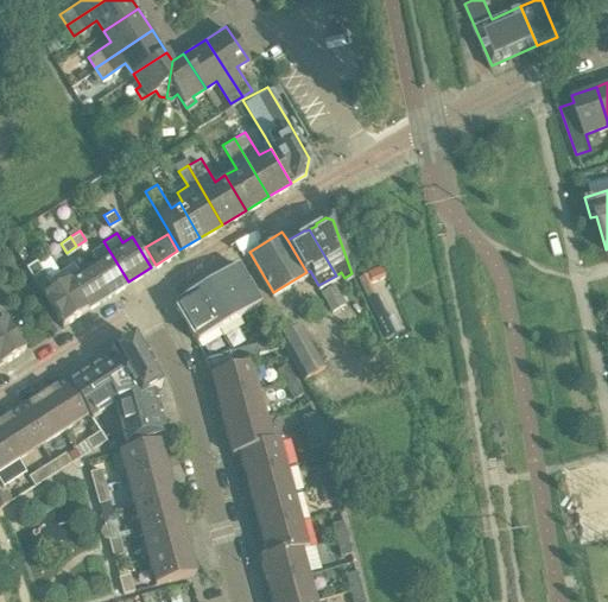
[(96,259),(88,265),(107,295),(128,282),(103,241),(90,249),(96,259)]
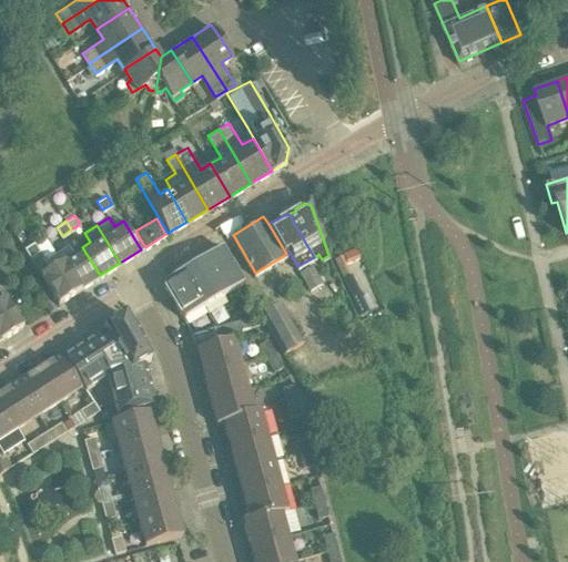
[(24,247),(36,265),(43,258),(49,267),(41,274),(59,302),(79,288),(56,251),(54,252),(43,234),(24,247)]
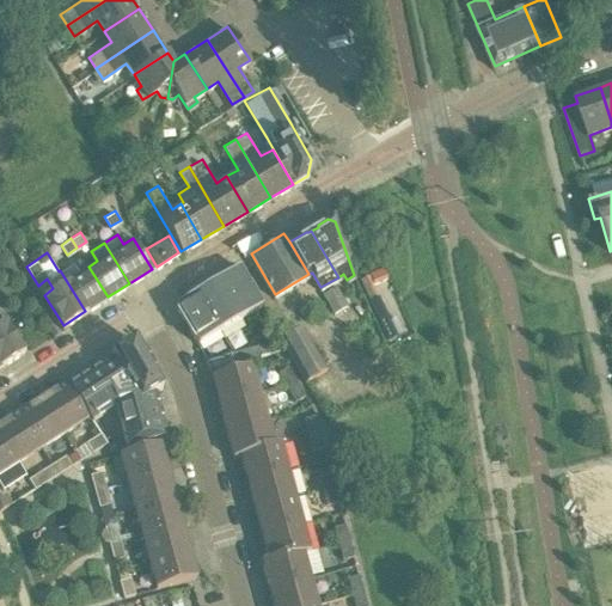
[(73,262),(60,270),(85,311),(108,297),(89,267),(79,271),(73,262)]
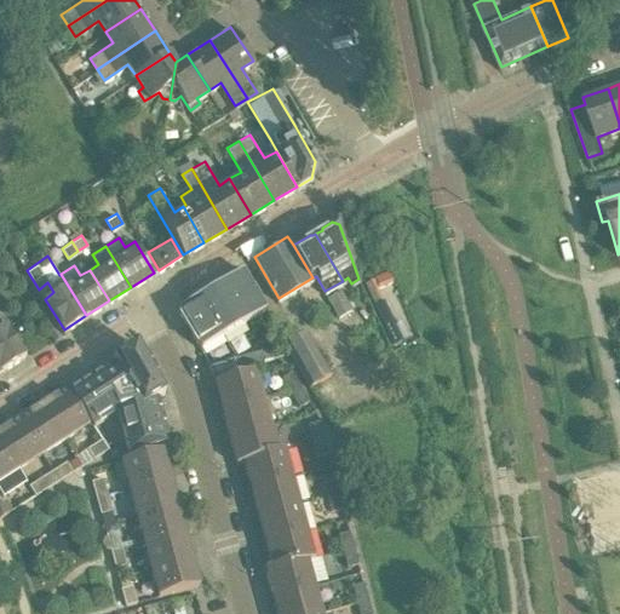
[(242,267),(220,280),(244,319),(267,307),(242,267)]
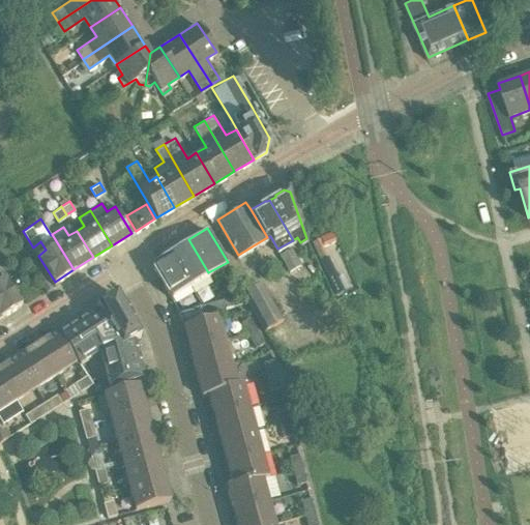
[(331,234),(313,242),(316,250),(323,246),(334,241),(331,234)]
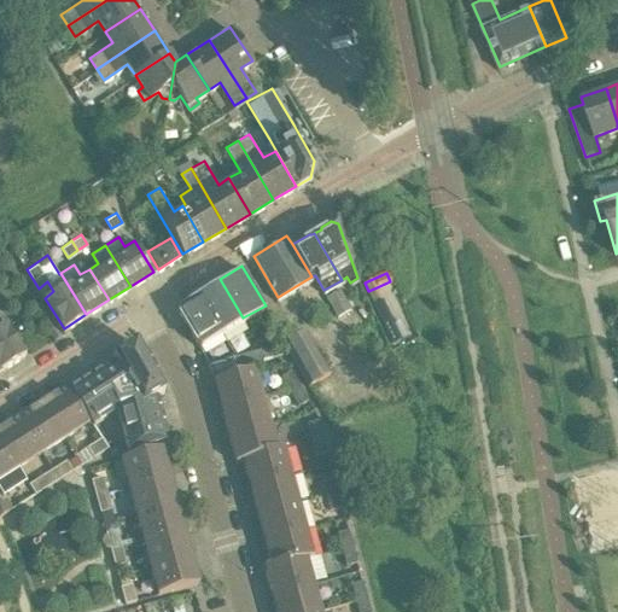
[(220,279),(198,292),(222,331),(243,318),(220,279)]
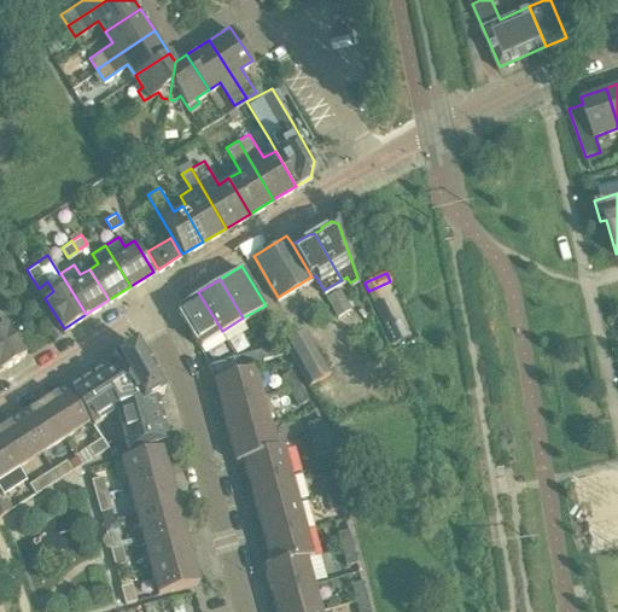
[(325,295),(337,314),(350,306),(338,286),(325,295)]
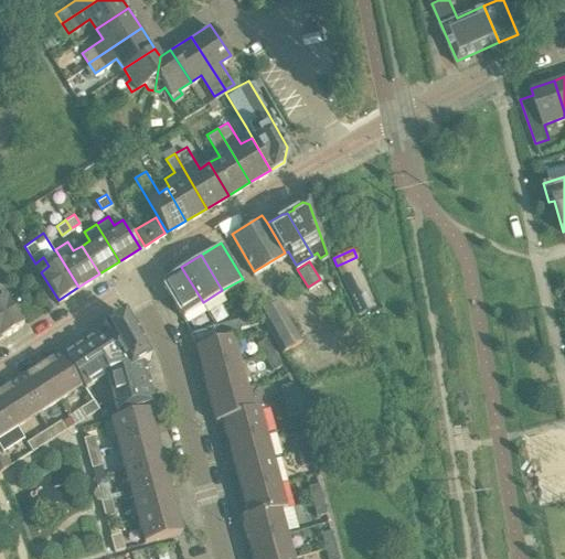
[(203,302),(181,267),(161,279),(182,314),(203,302)]
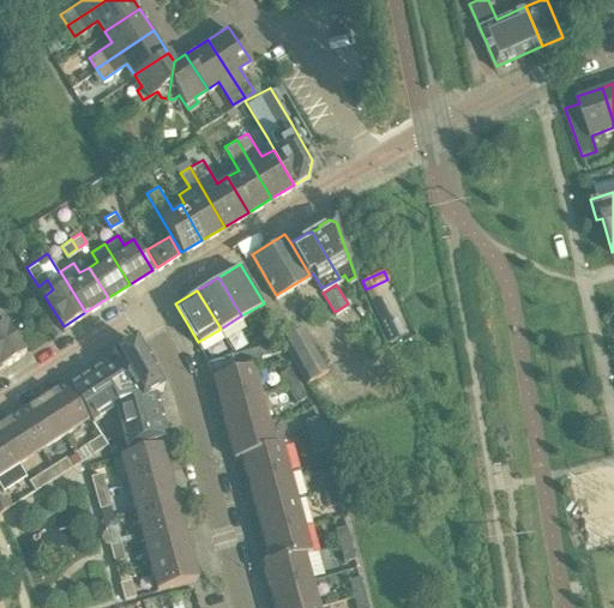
[(379,295),(371,299),(389,338),(398,333),(386,311),(379,295)]
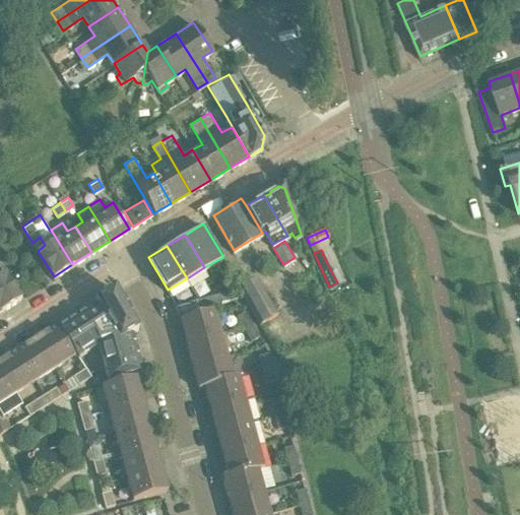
[(0,306),(2,309),(20,298),(4,271),(0,273),(0,306)]
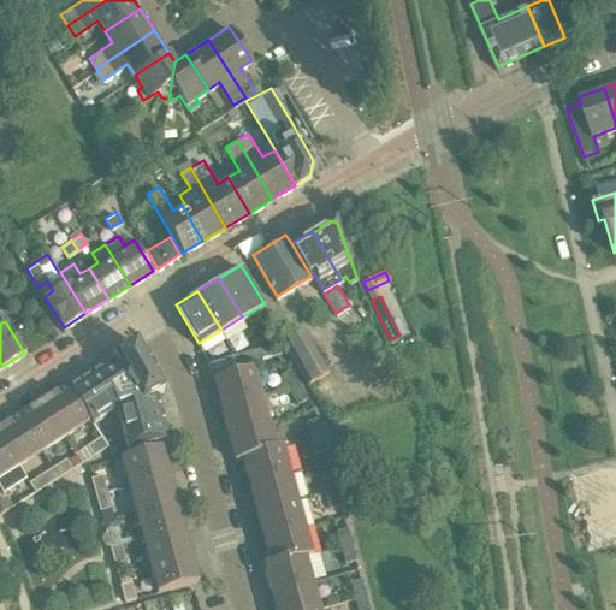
[(283,339),(307,382),(329,369),(304,327),(283,339)]
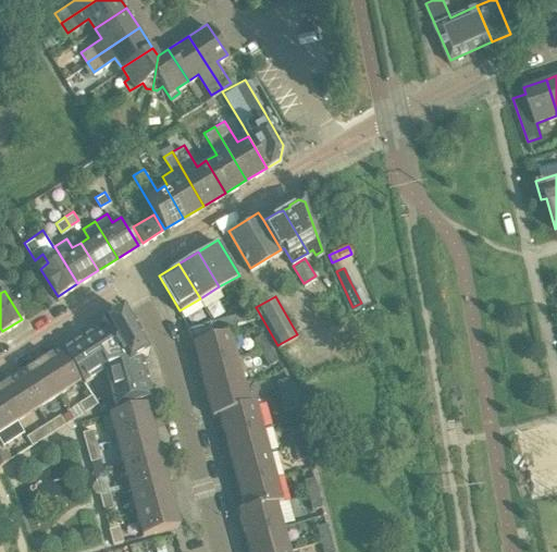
[(106,367),(108,375),(114,404),(151,394),(141,354),(147,351),(122,306),(101,319),(103,323),(62,350),(81,378),(82,377),(84,380),(88,378),(106,367)]
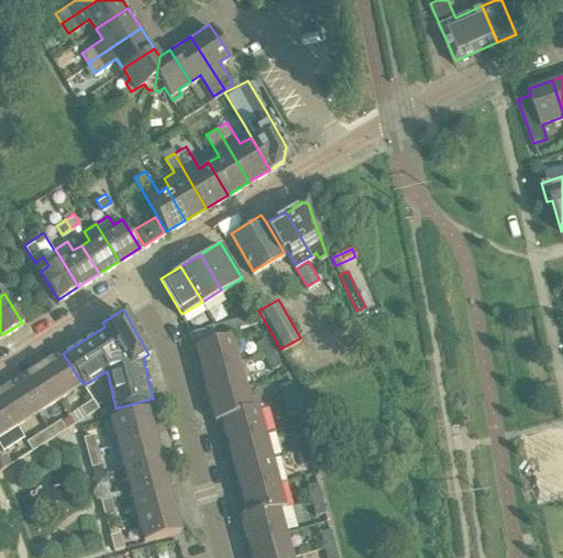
[(245,314),(236,316),(239,325),(247,323),(245,314)]
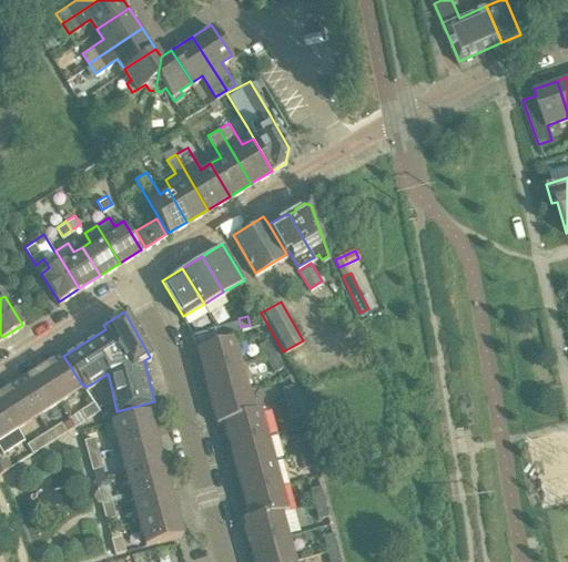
[(239,318),(216,324),(219,333),(241,327),(239,318)]
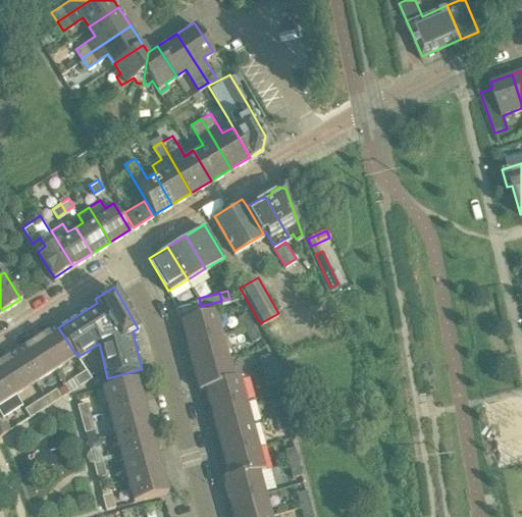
[(201,306),(199,298),(175,305),(178,312),(201,306)]
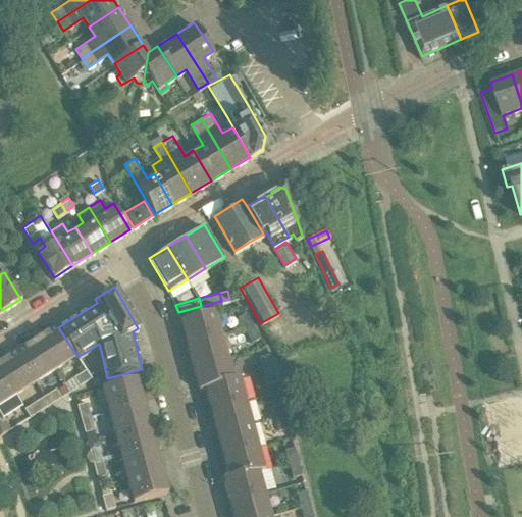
[(180,318),(187,343),(221,333),(214,309),(180,318)]
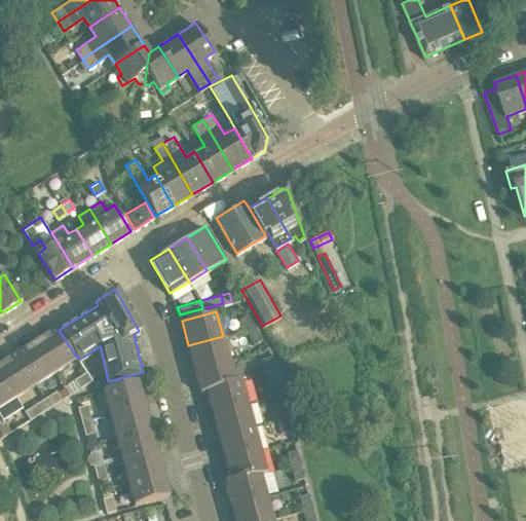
[(239,318),(247,330),(255,326),(248,312),(239,318)]
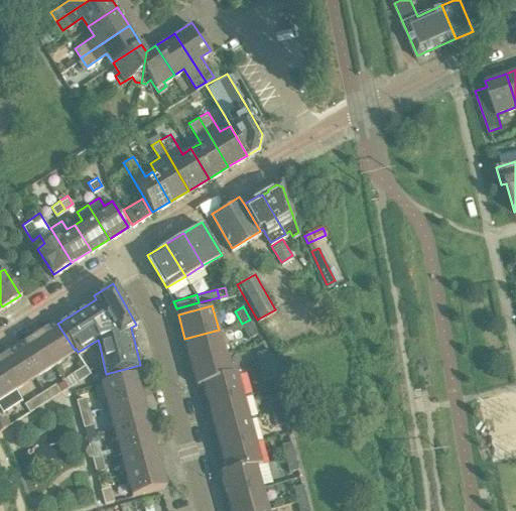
[(250,320),(242,324),(249,336),(257,332),(250,320)]
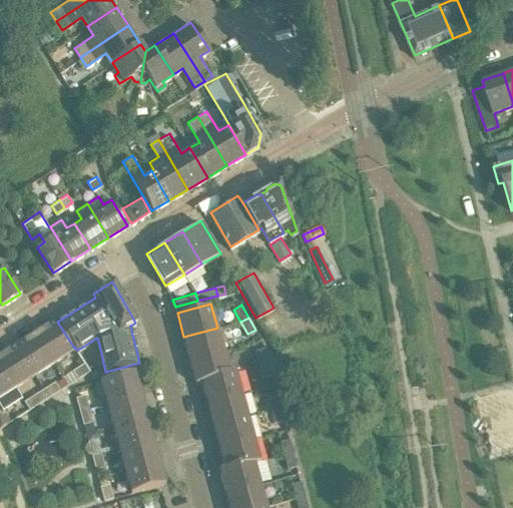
[(55,319),(36,330),(54,360),(74,348),(57,322),(55,319)]
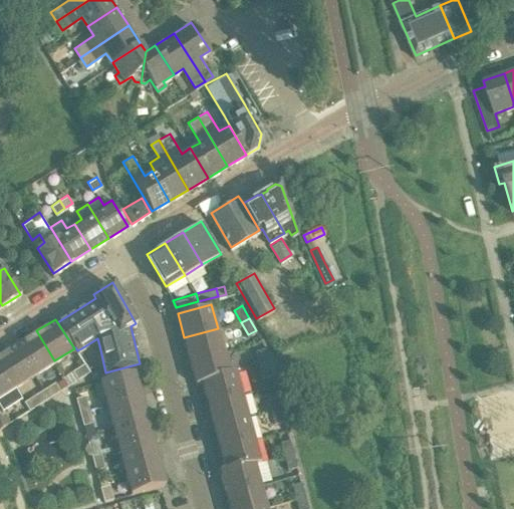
[(184,337),(190,358),(223,349),(218,328),(184,337)]
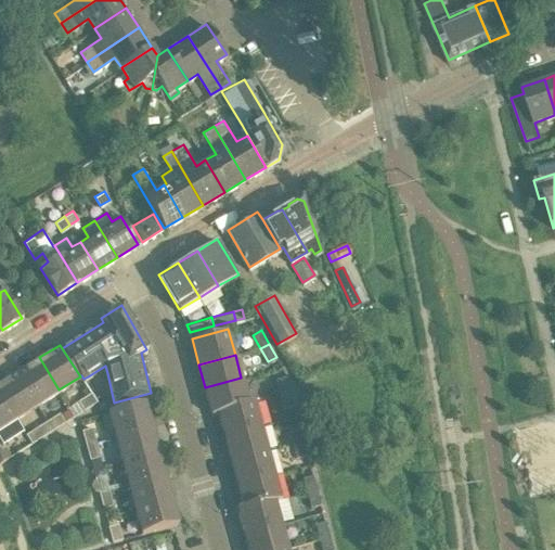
[(39,357),(16,372),(37,404),(59,389),(39,357)]
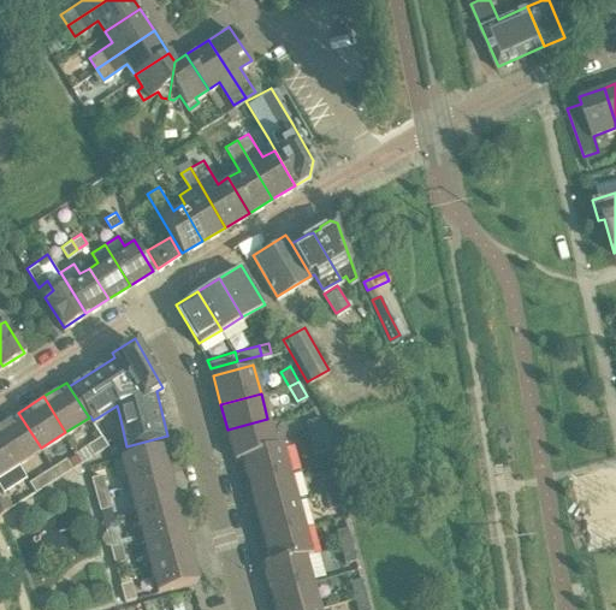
[(18,413),(0,424),(0,434),(17,462),(41,448),(18,413)]
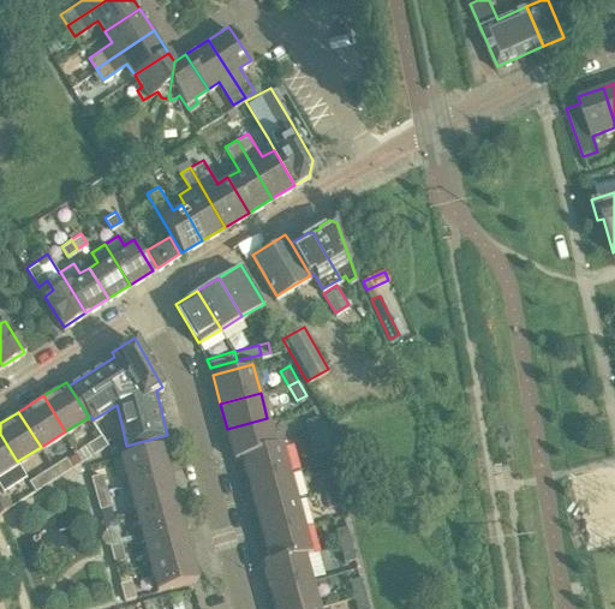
[(305,418),(310,434),(321,431),(316,415),(305,418)]
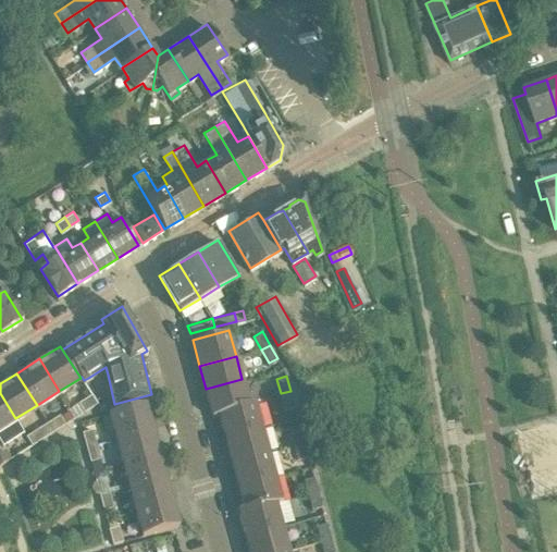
[(206,389),(211,411),(248,402),(242,379),(206,389)]
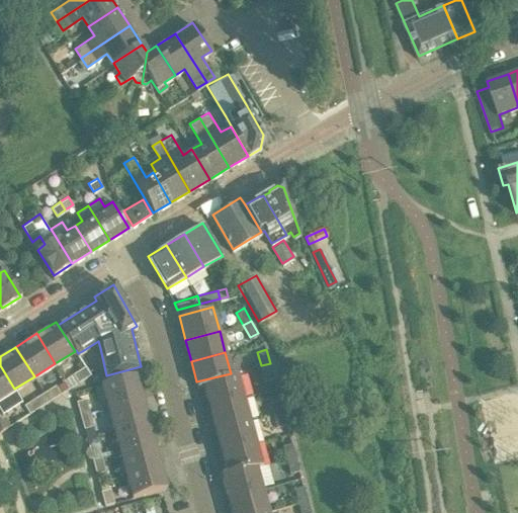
[(270,363),(261,365),(265,378),(274,376),(270,363)]
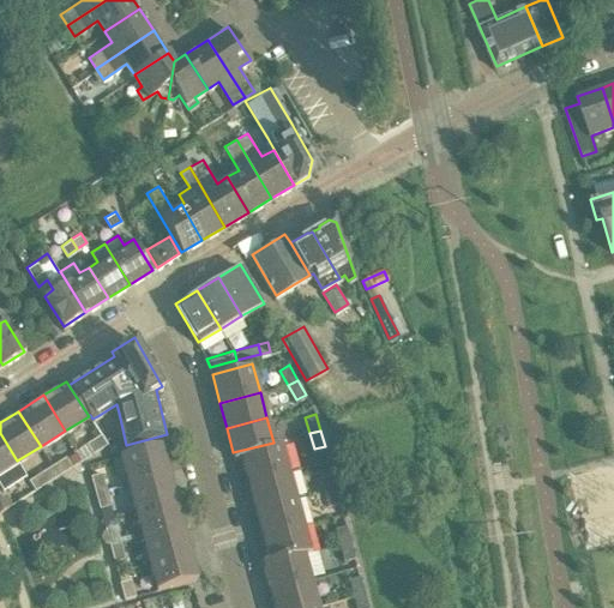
[(104,438),(101,432),(86,441),(92,451),(107,441),(104,438)]
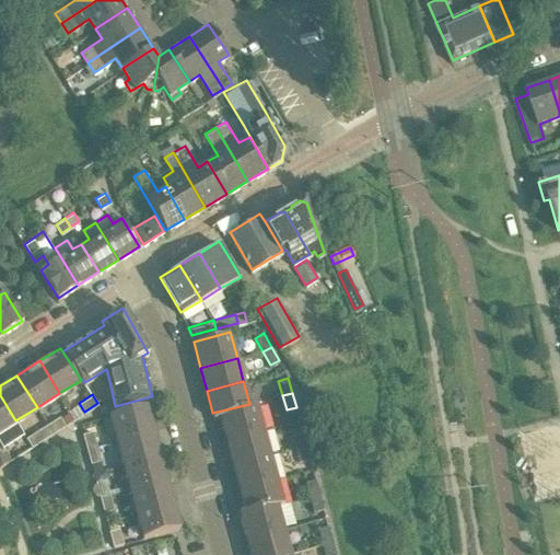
[(0,430),(15,420),(0,395),(0,430)]
